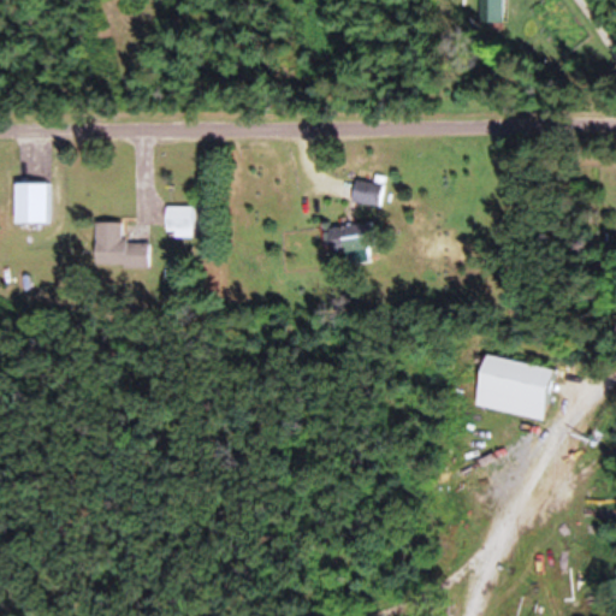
[(383,207),(383,183),(353,183),(353,207),(383,207)]
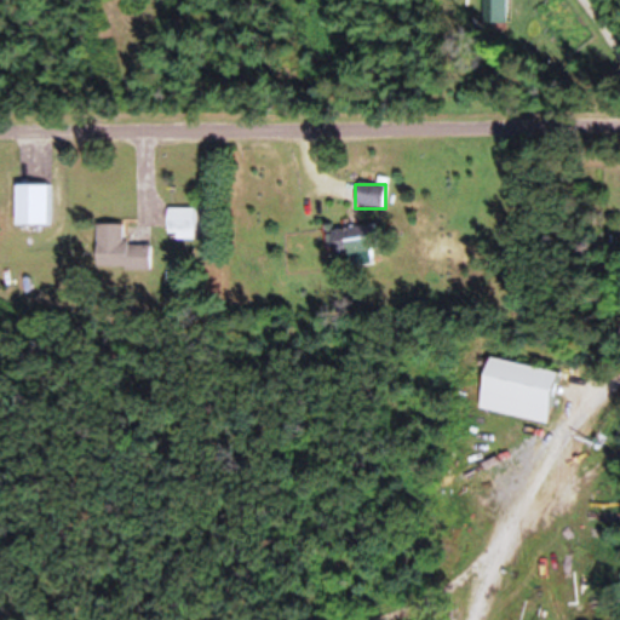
[(13,227),(50,227),(50,185),(13,185),(13,227)]
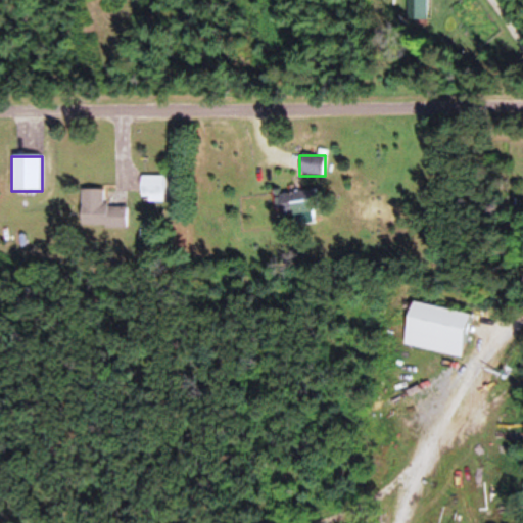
[(165,196),(165,177),(140,177),(140,196),(165,196)]
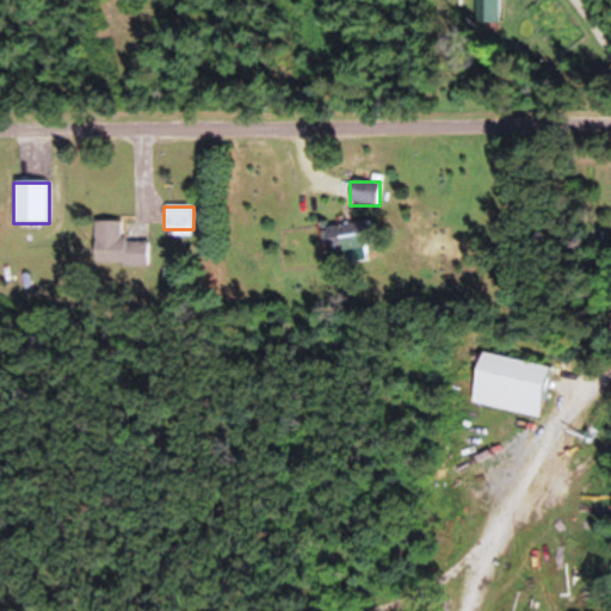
[(121,222),(94,222),(96,266),(149,266),(149,241),(121,242),(121,222)]
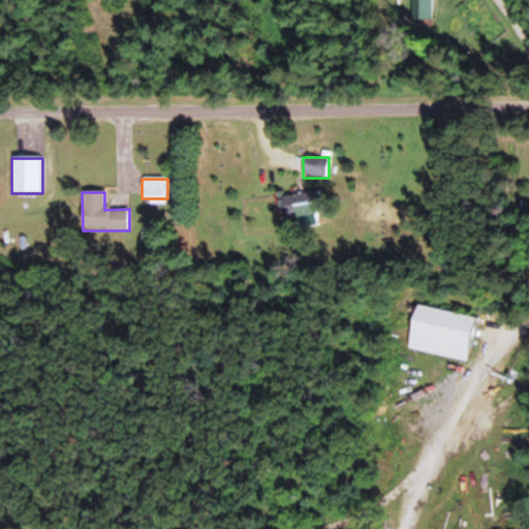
[(281,198),(285,220),(296,218),(298,229),(320,225),(314,192),(281,198)]
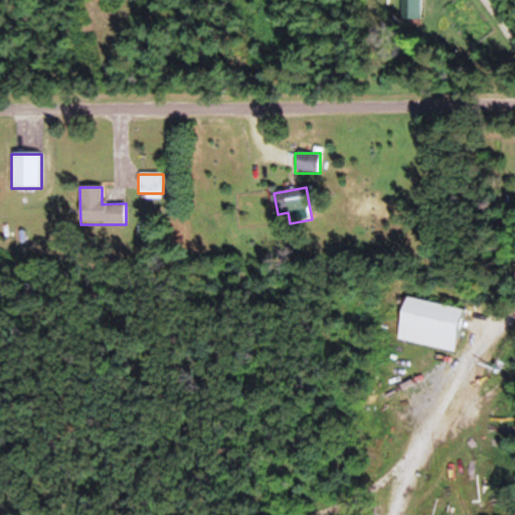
[(454,351),(461,308),(403,299),(396,342),(454,351)]
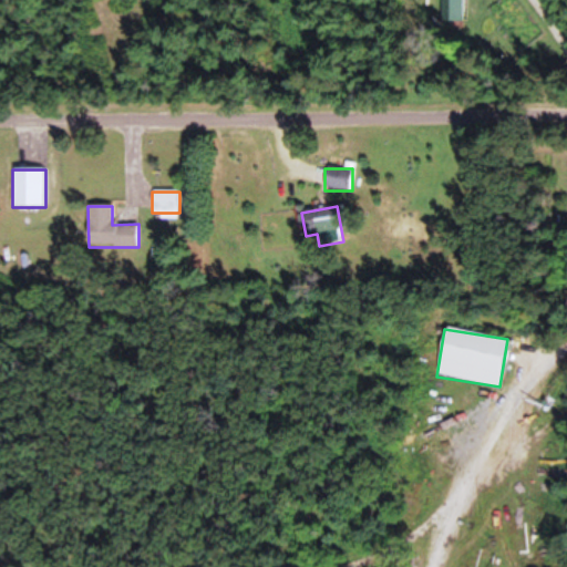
All buildings are outlined.
